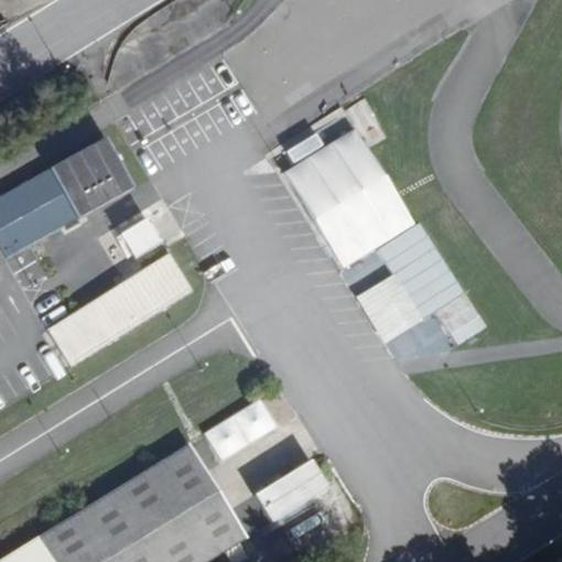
[(456,348),(487,328),(358,125),(325,146),(316,131),(285,151),(294,165),(280,174),(386,343),(434,312),(456,348)]
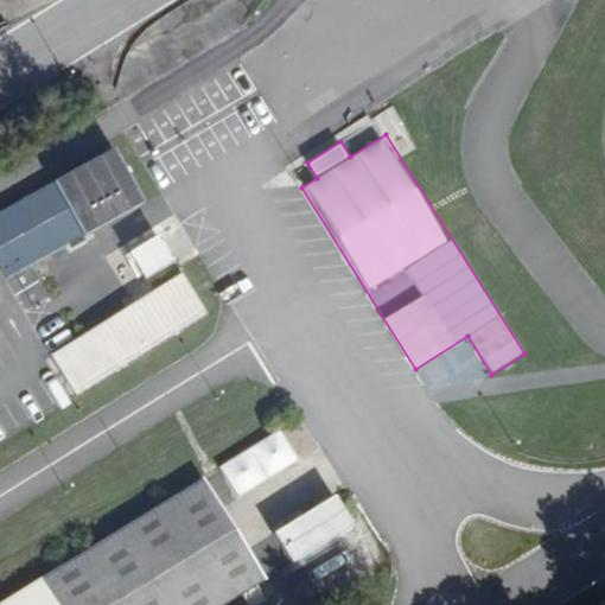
[(0,262),(7,278),(151,202),(120,145),(0,207),(0,262)]
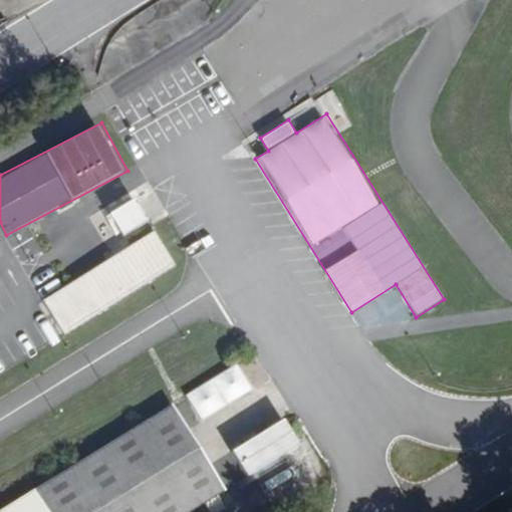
[(106,183),(115,199),(104,205),(123,237),(150,221),(121,174),(106,183)]
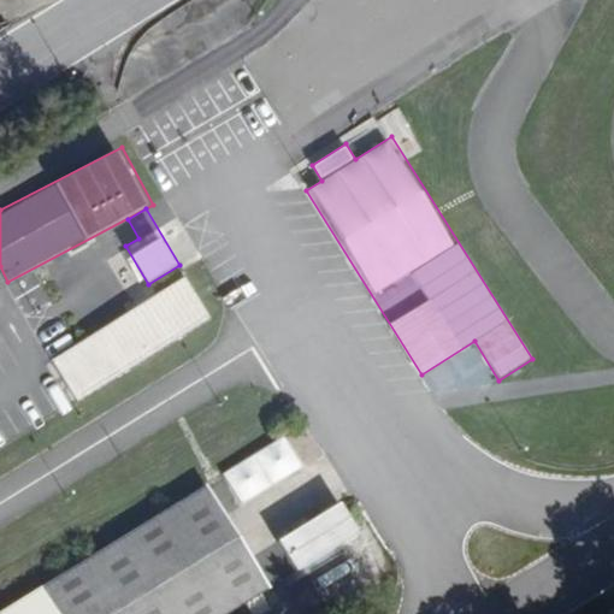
[(72,397),(212,320),(189,278),(49,355),(72,397)]
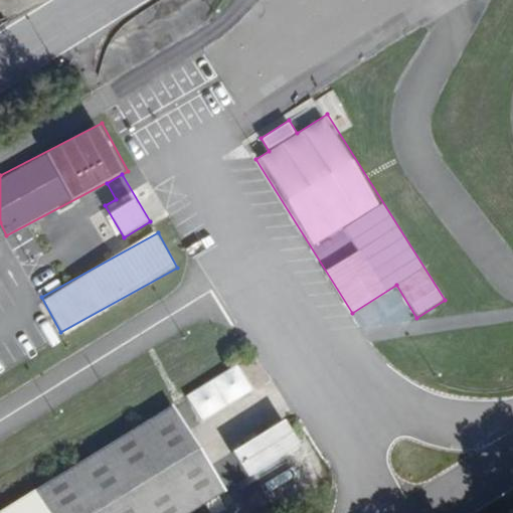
[(184,394),(199,420),(253,390),(238,364),(184,394)]
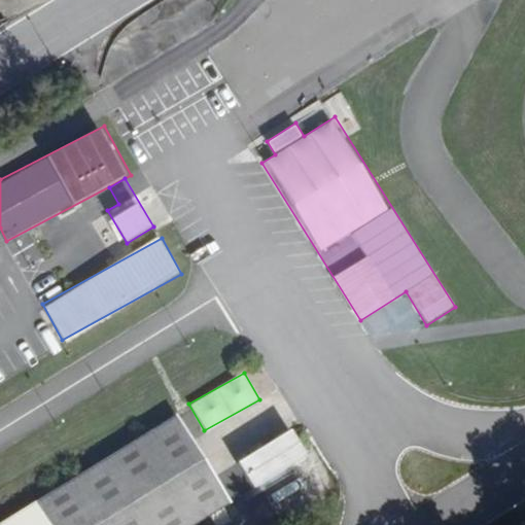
[(175,409),(0,520),(0,522),(2,524),(189,524),(233,497),(175,409)]
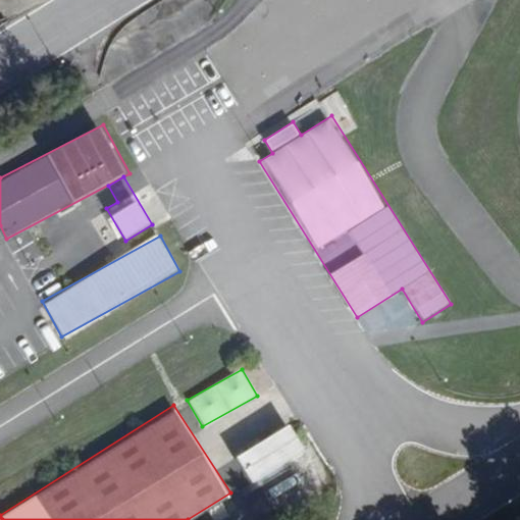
[(236,461),(253,485),(307,449),(291,423),(236,461)]
